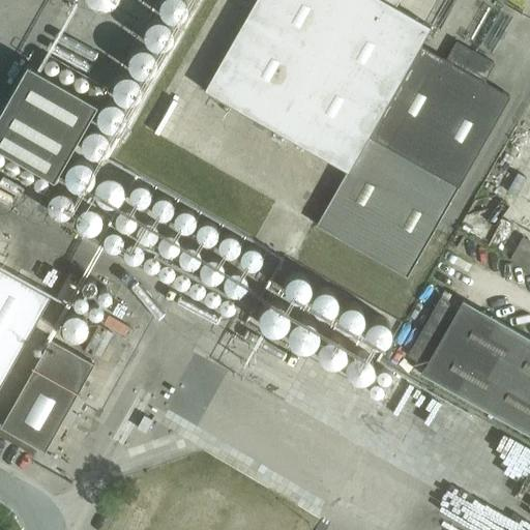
[(71,0),(48,0),(41,8),(68,30),(84,10),(71,0)]
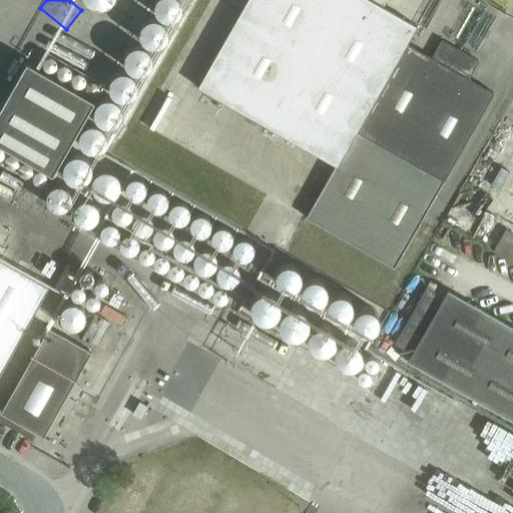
[(137,0),(123,0),(114,16),(131,26),(144,4),(137,0)]
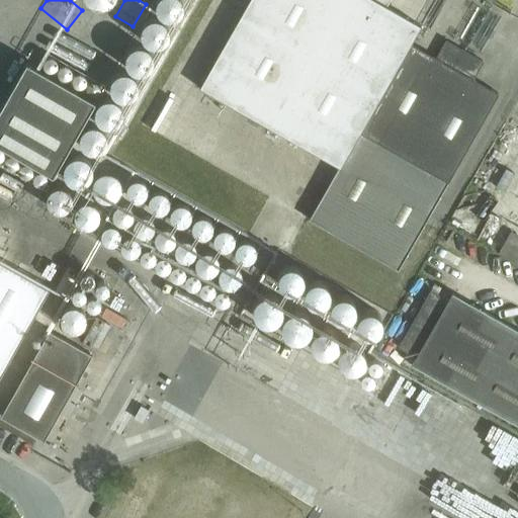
[(248,0),(198,87),(339,167),(410,44),(420,25),(385,6),(389,0),(248,0)]
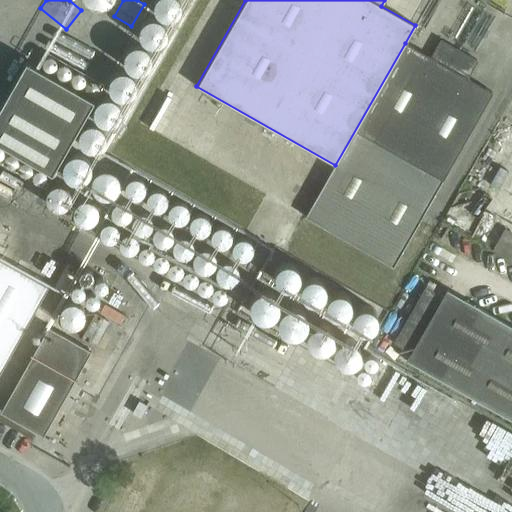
[(99,40),(112,51),(128,33),(116,22),(99,40)]
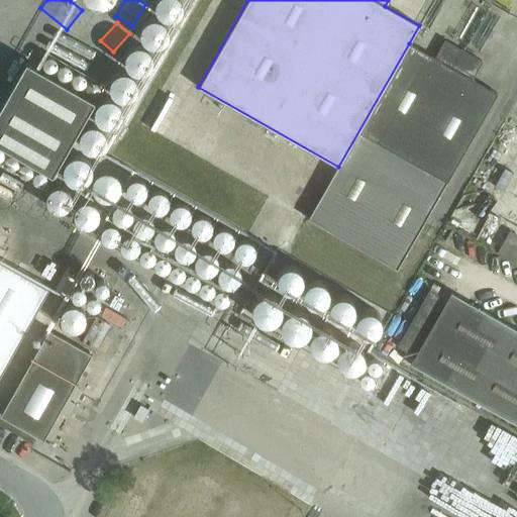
[(338,167),(309,219),(396,270),(497,93),(472,79),(482,61),(444,40),(434,58),(409,43),(338,167)]
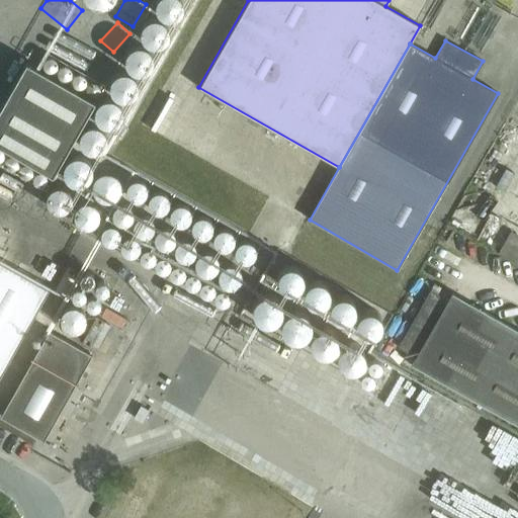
[(85,67),(97,79),(115,61),(102,49),(85,67)]
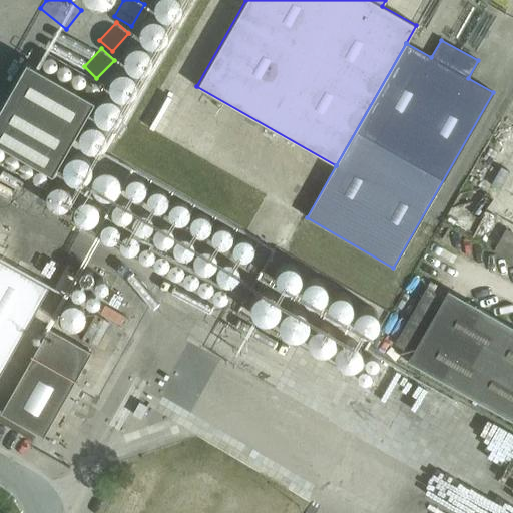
[(27,60),(0,107),(0,141),(53,172),(94,99),(27,60)]
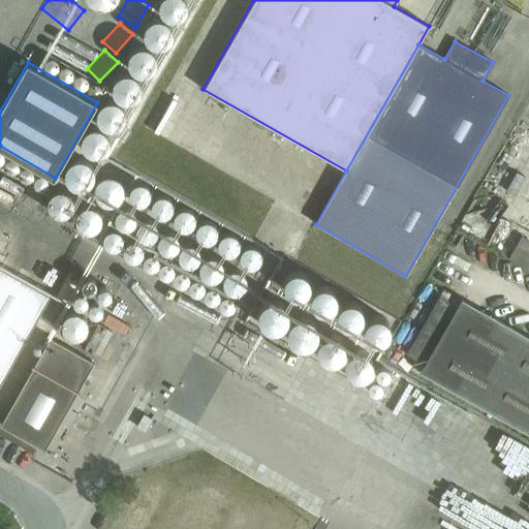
[(238,169),(126,106),(116,125),(209,177),(206,183),(224,193),(238,169)]
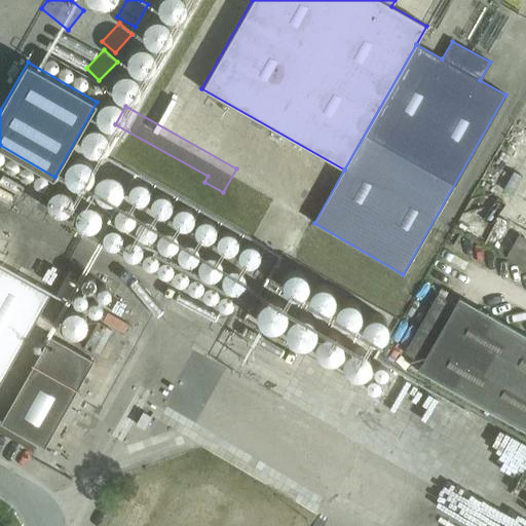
[(88,145),(71,158),(94,188),(111,175),(88,145)]
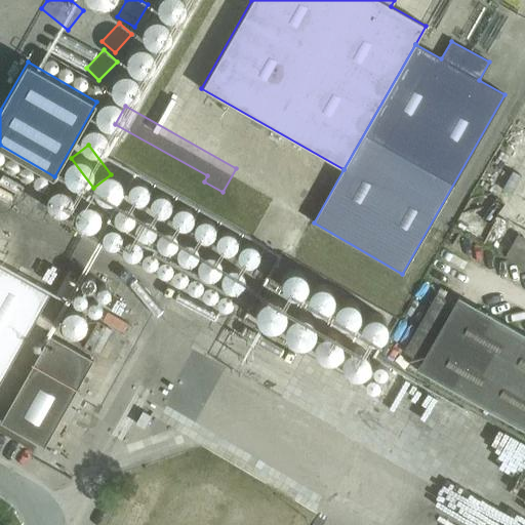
[(51,194),(65,209),(80,195),(67,179),(51,194)]
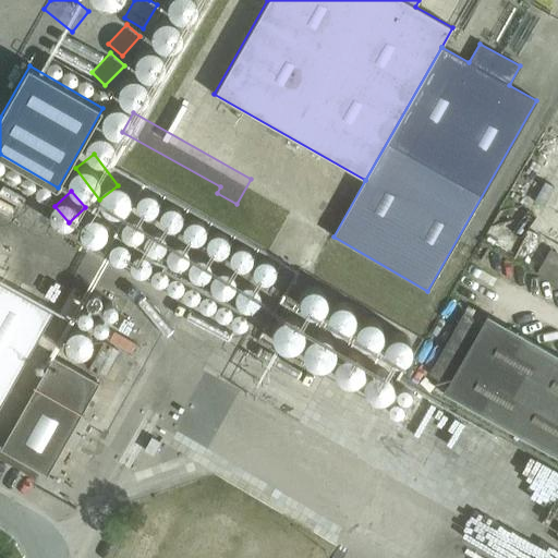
[(51,275),(41,269),(32,289),(41,294),(51,275)]
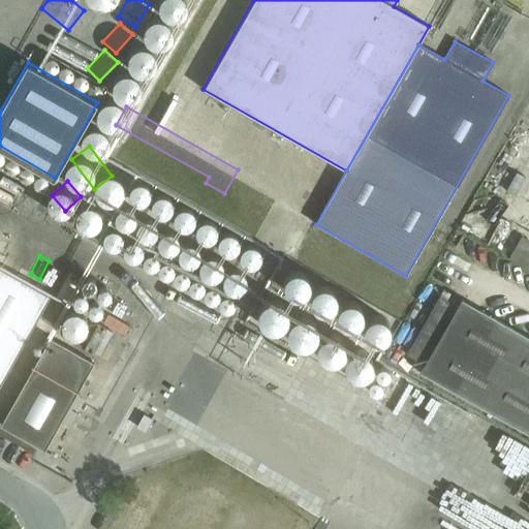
[(0,383),(49,297),(0,269),(0,383)]
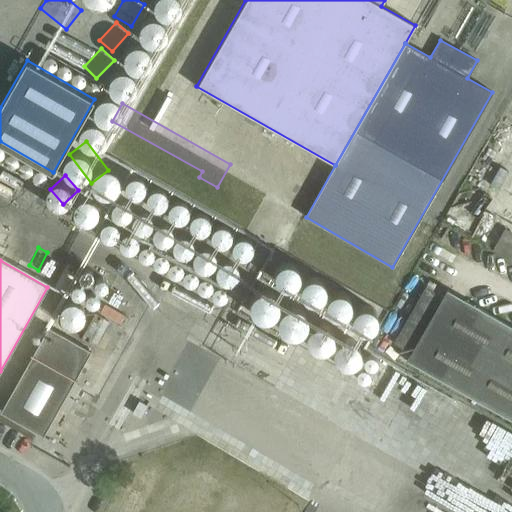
[(406,360),(511,420),(511,326),(446,289),(442,297),(425,287),(393,343),(410,353),(406,360)]
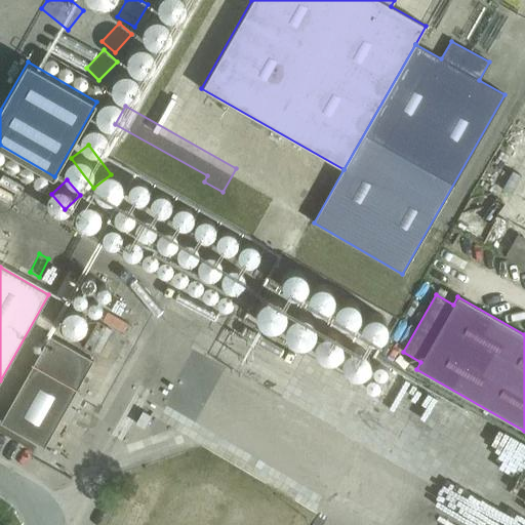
[(88,316),(103,323),(111,309),(96,301),(88,316)]
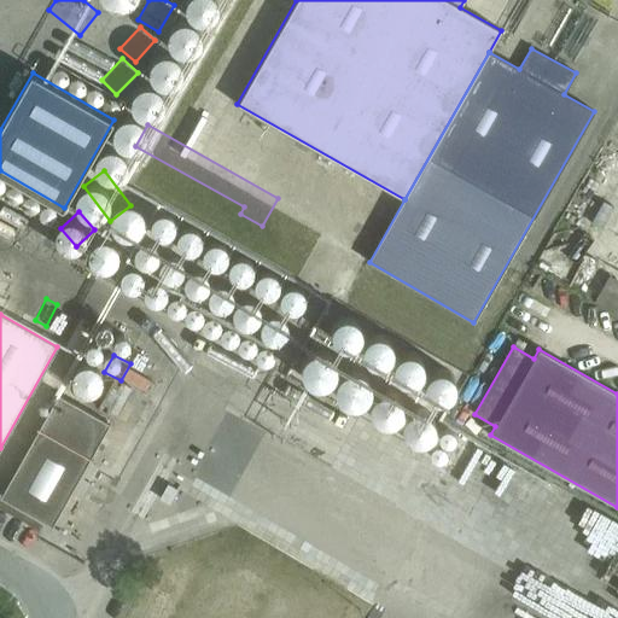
[(325,375),(318,391),(337,400),(344,385),(325,375)]
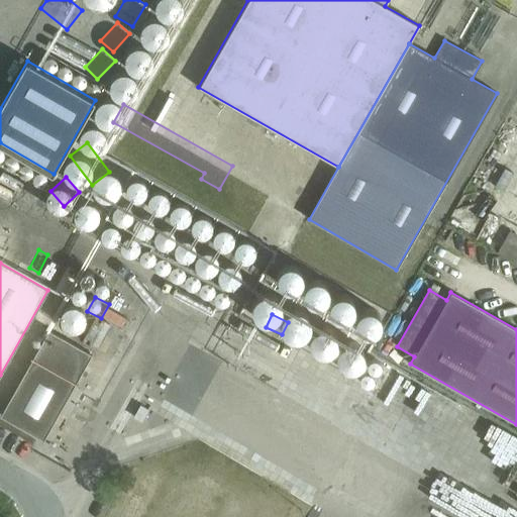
[(68,329),(100,346),(109,330),(98,325),(96,328),(74,316),(68,329)]
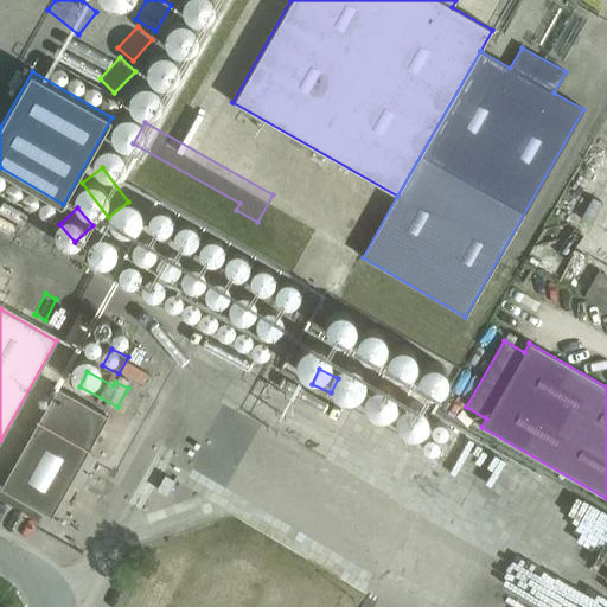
[(0,487),(50,516),(107,416),(57,388),(0,487)]
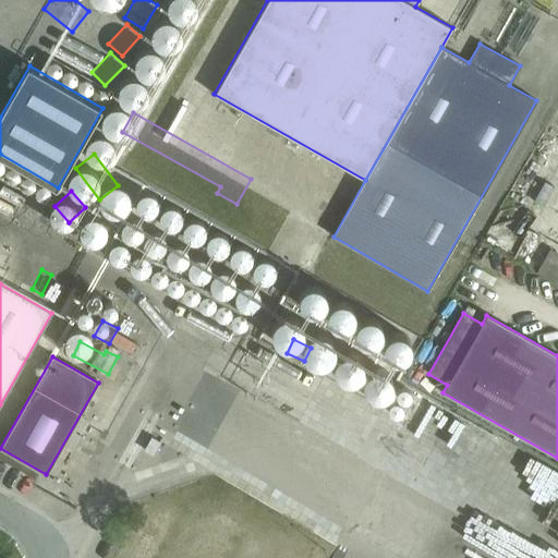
[(420,557),(414,556),(415,553),(400,547),(396,557),(420,557)]
